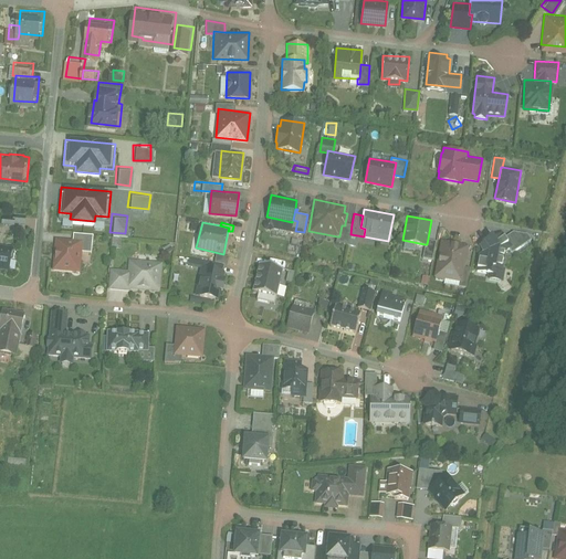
[(350,234),(352,224),(345,223),(345,225),(342,225),(339,236),(337,236),(336,240),(348,242),(350,234)]
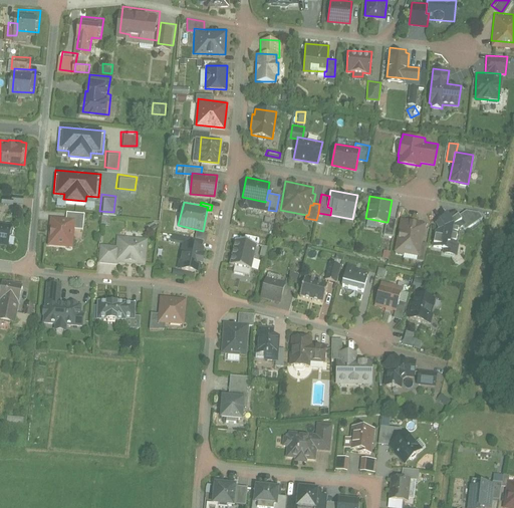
[(78,215),(77,225),(86,226),(87,210),(69,209),(68,215),(78,215)]
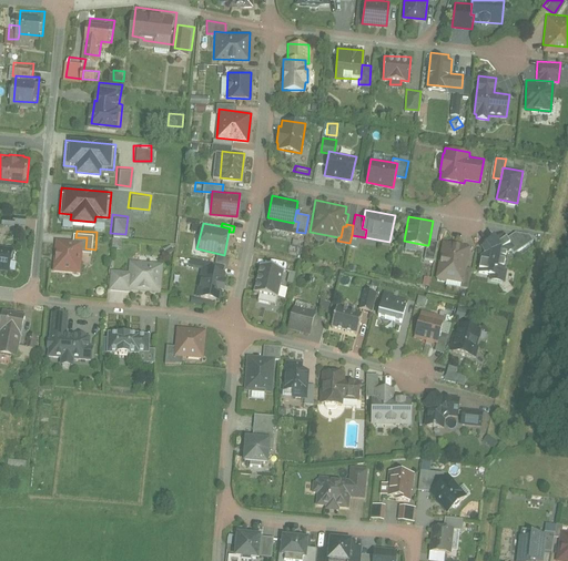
[(480,246),(482,248),(478,268),(489,271),(488,278),(504,281),(506,268),(504,268),(507,252),(510,250),(515,246),(508,235),(506,231),(480,246)]
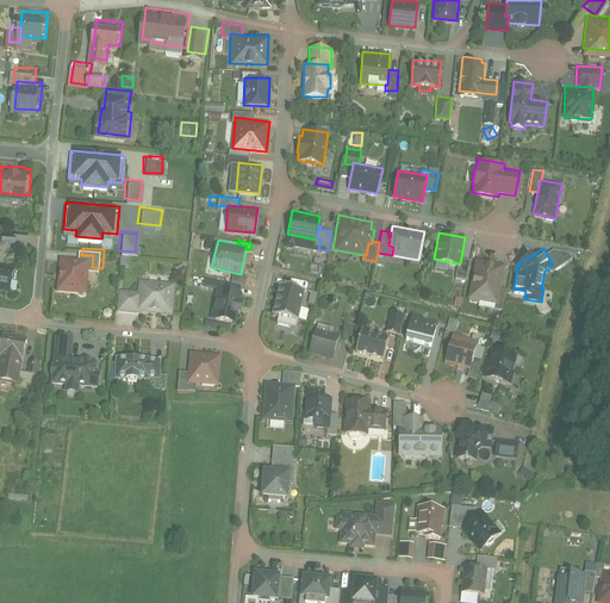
[(553,249),(546,253),(553,265),(548,268),(549,272),(573,258),(568,252),(553,249)]
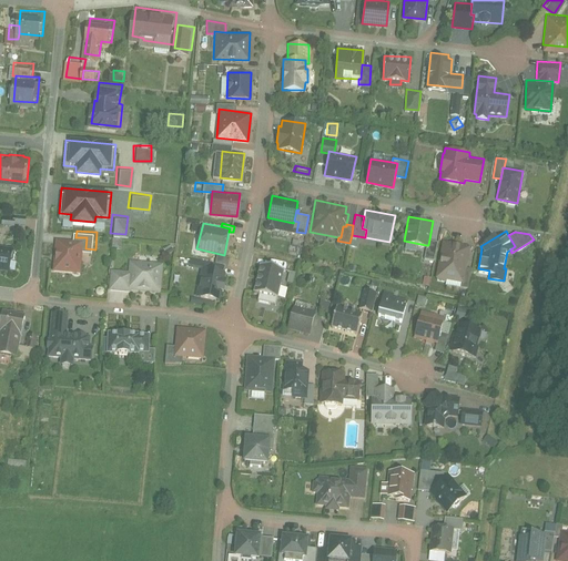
[(125,235),(115,234),(114,243),(124,244),(125,235)]
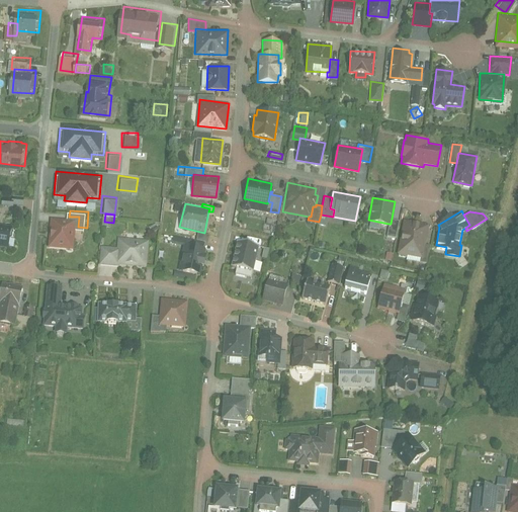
[(69,217),(54,216),(51,244),(77,246),(78,227),(79,217),(69,217)]
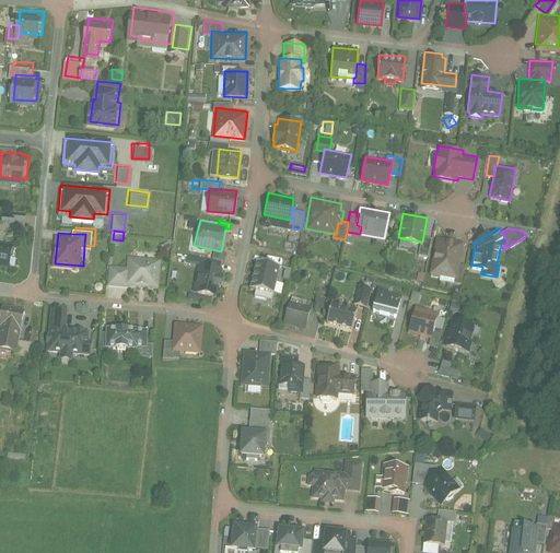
[(442,237),(436,236),(429,271),(455,275),(456,277),(459,263),(464,242),(458,240),(458,238),(442,235),(442,237)]
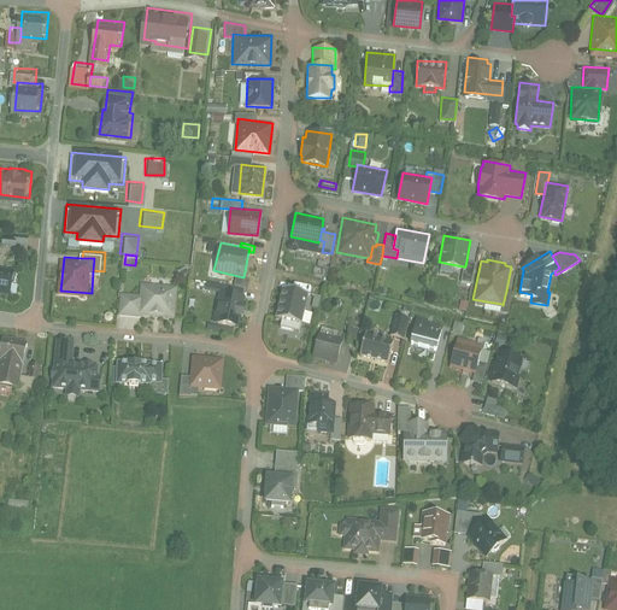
[(475,262),(466,260),(465,267),(463,267),(460,280),(471,281),(475,262)]
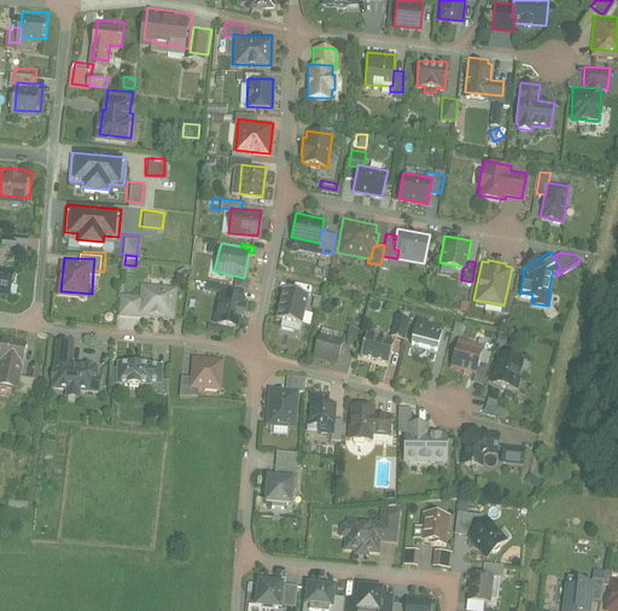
[(18,267),(0,263),(0,289),(13,291),(18,267)]
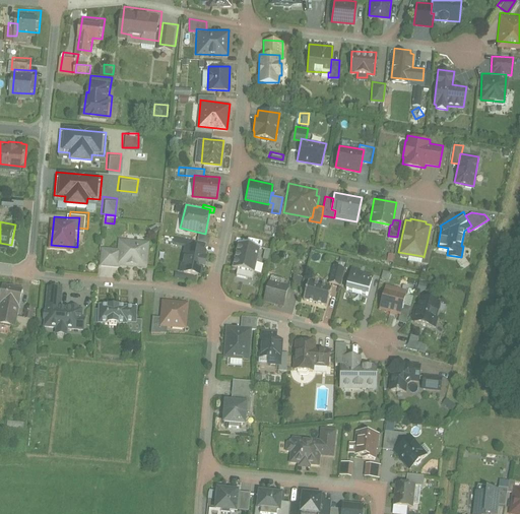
[(183,245),(194,247),(195,241),(171,236),(168,232),(167,238),(183,245)]
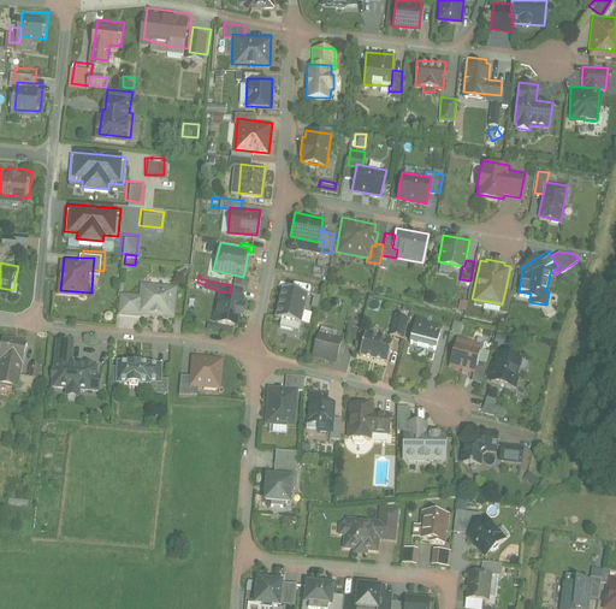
[(147,309),(177,313),(181,283),(144,278),(142,291),(124,289),(122,311),(147,313),(147,309)]
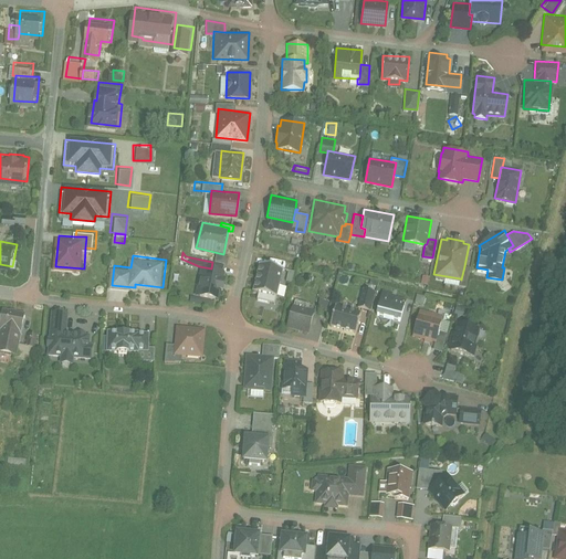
[(259,260),(252,286),(258,287),(257,295),(274,299),(282,265),(259,260)]
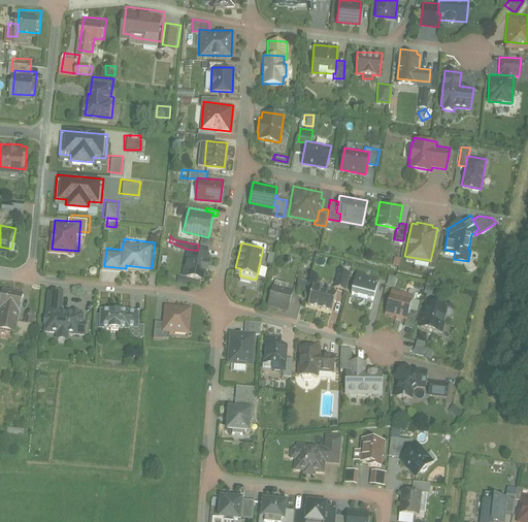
[(207,261),(208,254),(197,251),(186,249),(179,275),(191,278),(203,281),(205,271),(207,272),(209,261),(207,261)]
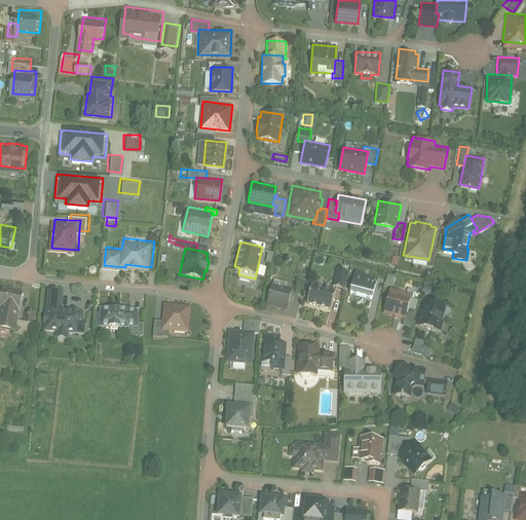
[(437,249),(431,248),(428,260),(427,259),(426,265),(433,266),(437,249)]
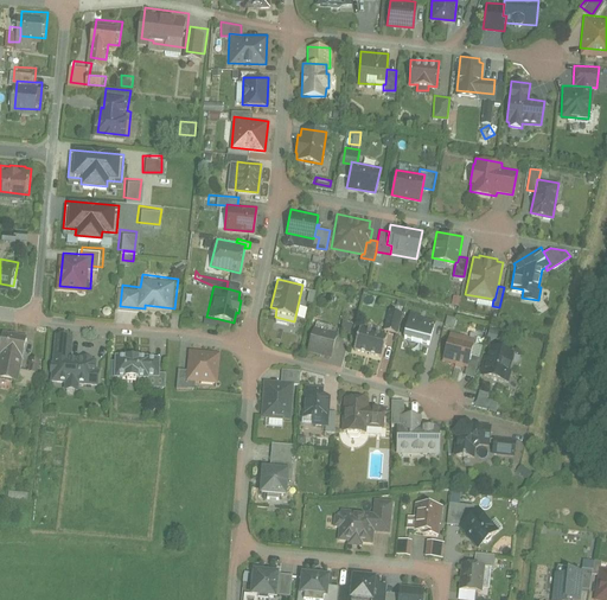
[(406,329),(404,332),(429,339),(433,329),(435,321),(432,320),(419,317),(420,312),(410,310),(404,329),(406,329)]
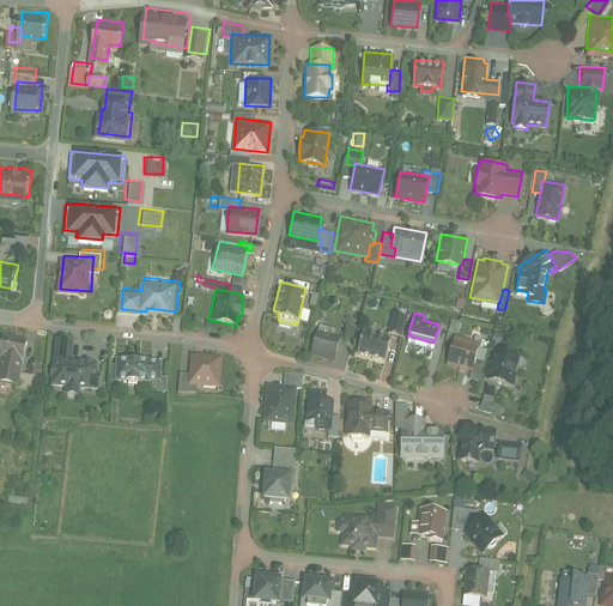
[(220,331),(222,322),(208,320),(205,319),(204,327),(220,331)]
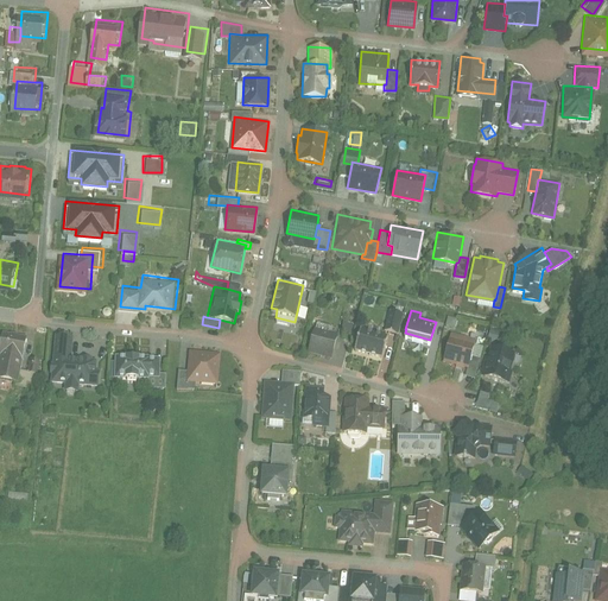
[(314,324),(308,347),(329,353),(336,330),(314,324)]
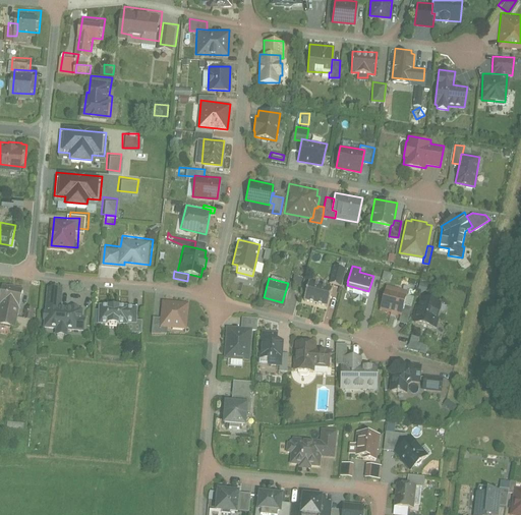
[(309,280),(303,299),(326,306),(329,296),(331,287),(309,280)]
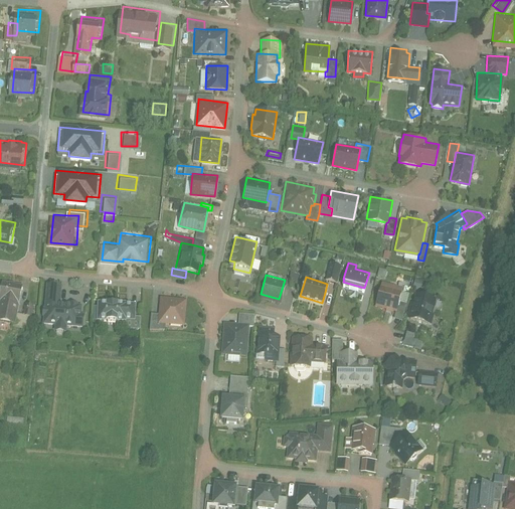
[(24,281),(4,278),(1,298),(3,298),(0,314),(0,317),(18,320),(24,281)]
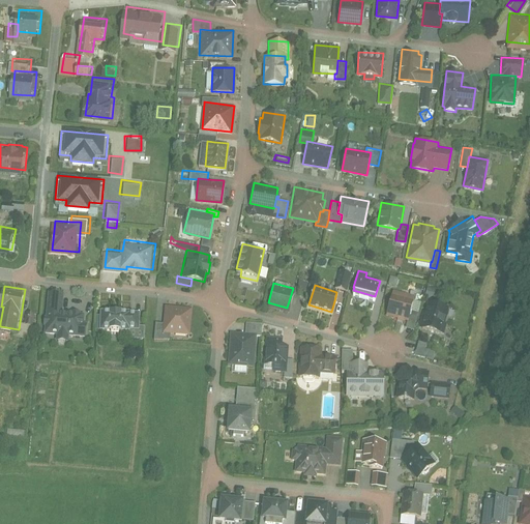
[(71,332),(88,333),(90,310),(75,308),(75,311),(63,310),(65,289),(52,288),(50,310),(48,310),(47,321),(49,321),(48,330),(60,331),(60,337),(70,338),(71,332)]
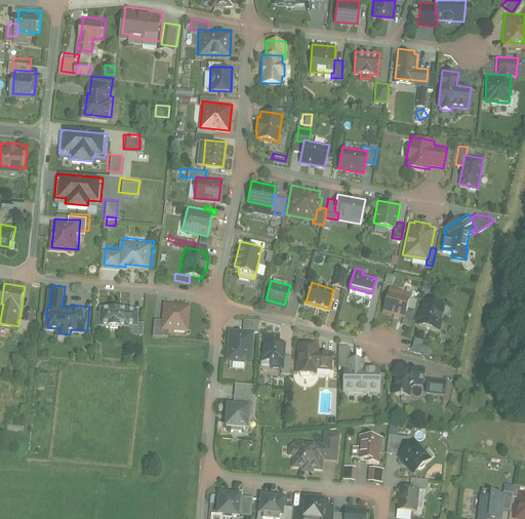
[(410,293),(389,287),(382,310),(404,315),(406,307),(410,293)]
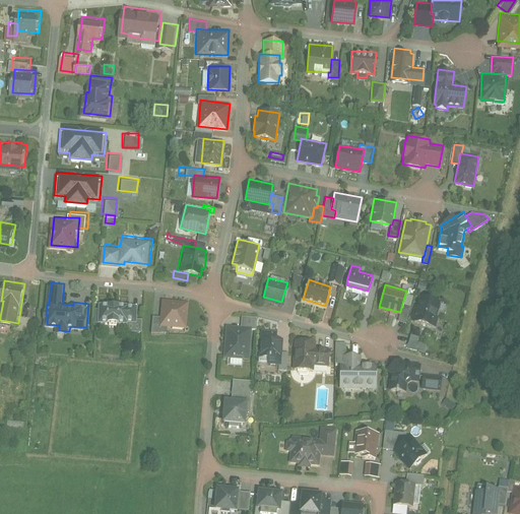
[(330,286),(328,296),(335,298),(337,288),(330,286)]
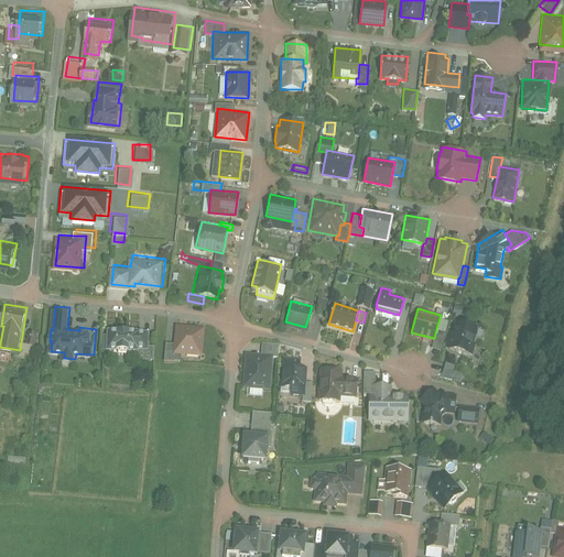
[(475,324),(454,318),(446,348),(469,355),(475,337),(472,336),(475,324)]
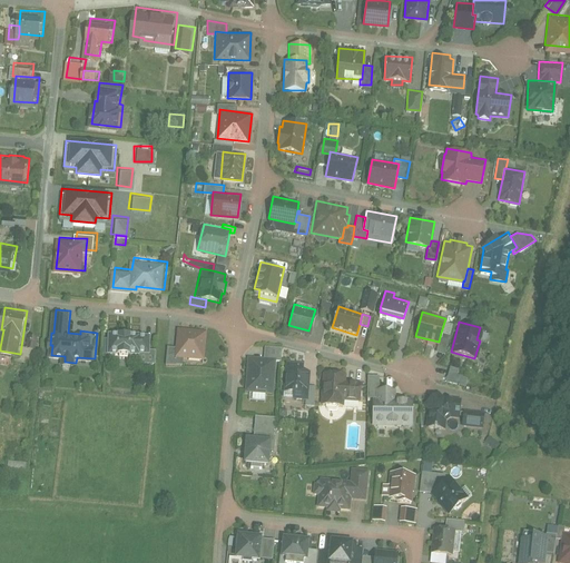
[(205,327),(177,325),(175,344),(175,354),(182,355),(203,356),(205,327)]
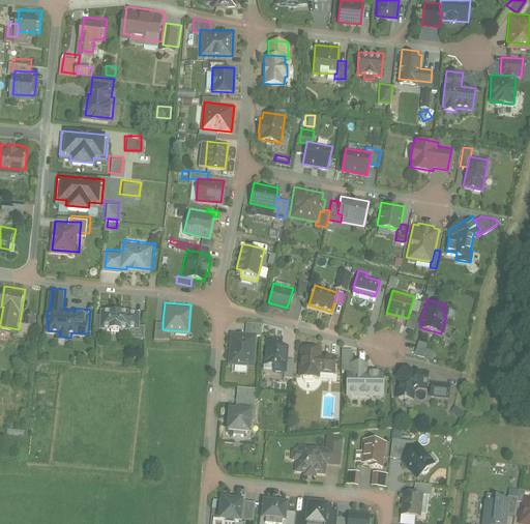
[(143,309),(104,308),(104,326),(142,327),(143,309)]
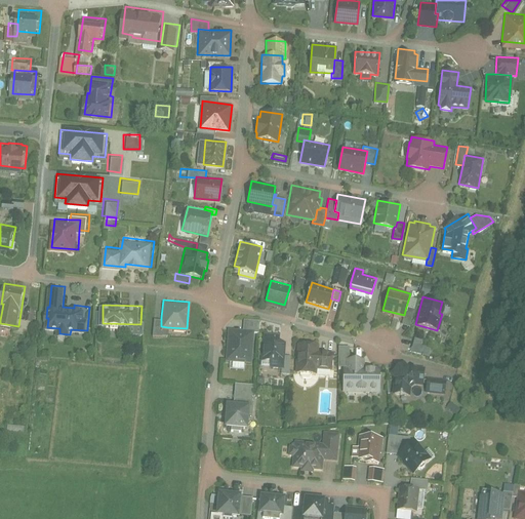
[(37,308),(29,307),(27,318),(35,319),(37,308)]
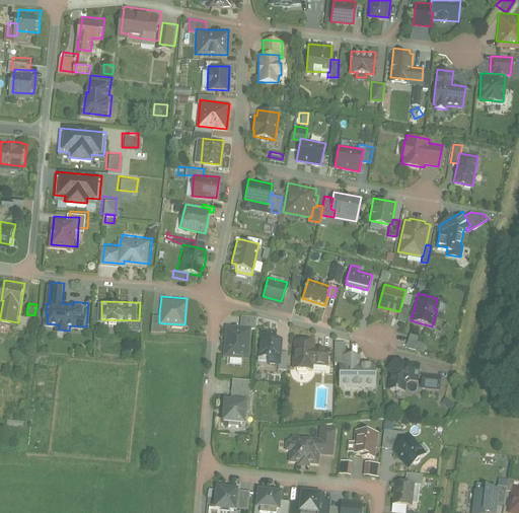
[(410,305),(401,303),(399,311),(397,320),(404,322),(410,305)]
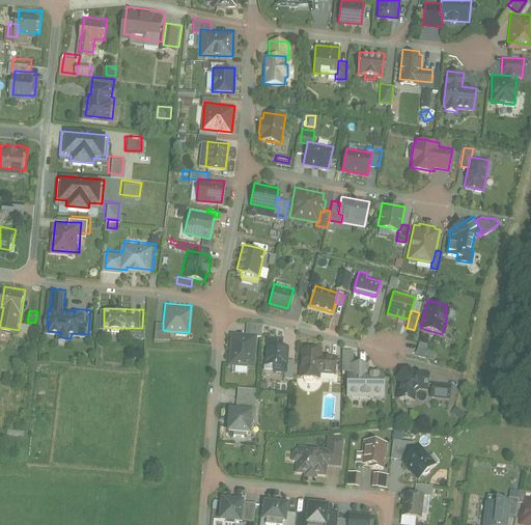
[(163,330),(163,321),(156,320),(154,337),(169,338),(169,331),(163,330)]
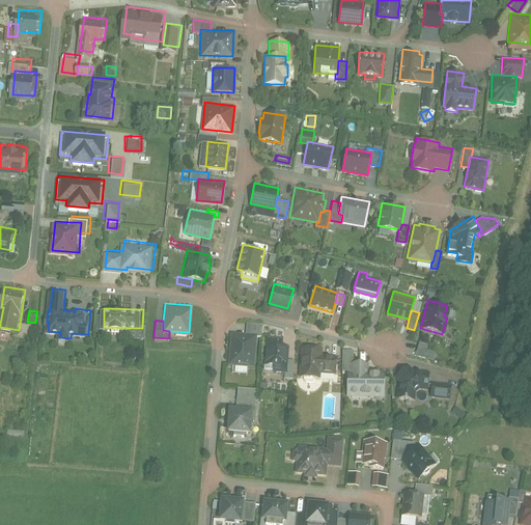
[(246,320),(246,329),(256,330),(256,332),(261,333),(262,321),(246,320)]
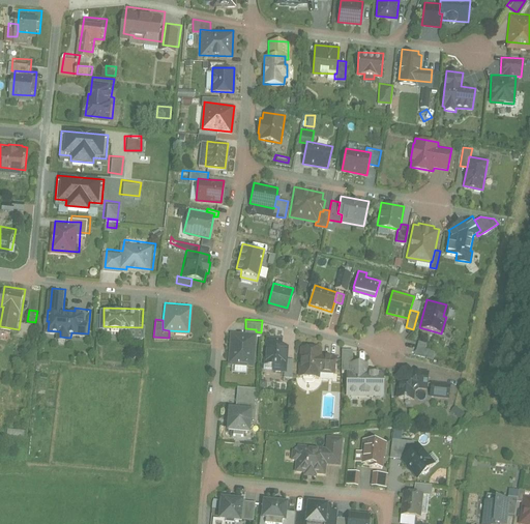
[(245,328),(229,327),(227,360),(231,360),(246,361),(254,362),(256,331),(256,329),(245,328)]
